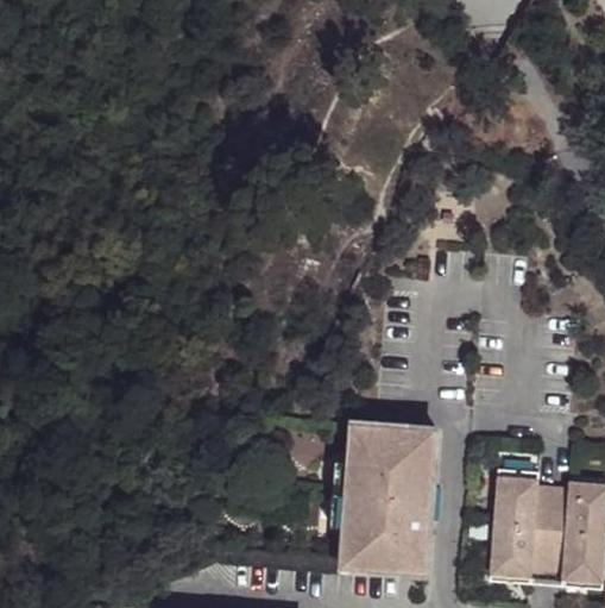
[(347,452),(361,453),(364,420),(351,419),(347,452)]
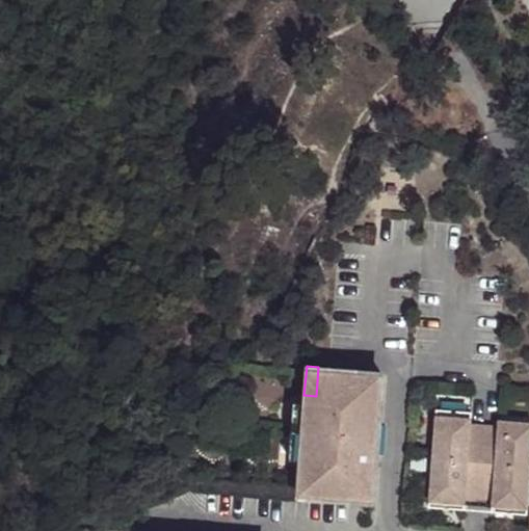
[(380,373),(318,367),(316,396),(303,395),(303,398),(298,454),(297,458),(311,459),(308,493),(370,498),(380,373)]
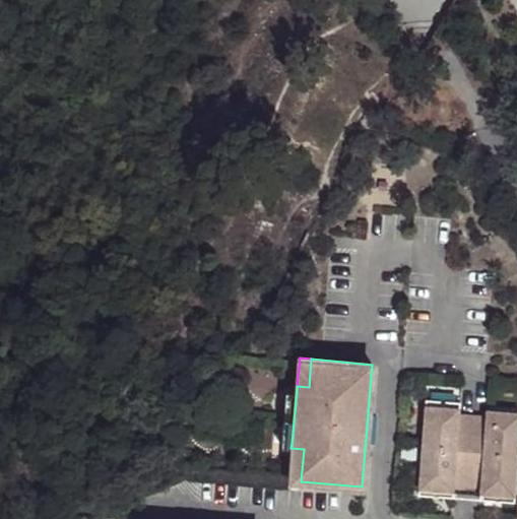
[(280,443),(292,444),(296,389),(284,388),(280,443)]
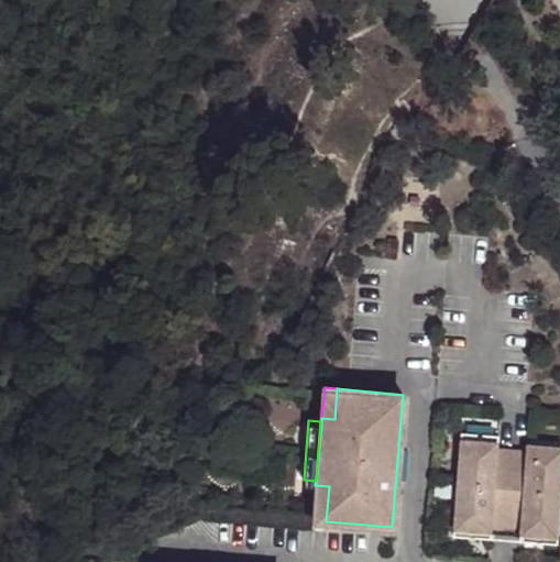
[(497,436),(460,432),(451,535),(489,538),(490,525),(517,527),(516,540),(553,543),(559,471),(559,447),(525,443),(524,451),(496,449),(497,436)]
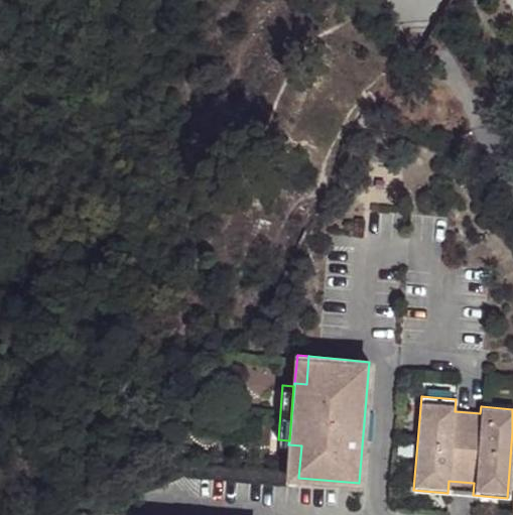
[(301,445),(288,444),(286,477),(298,478),(301,445)]
